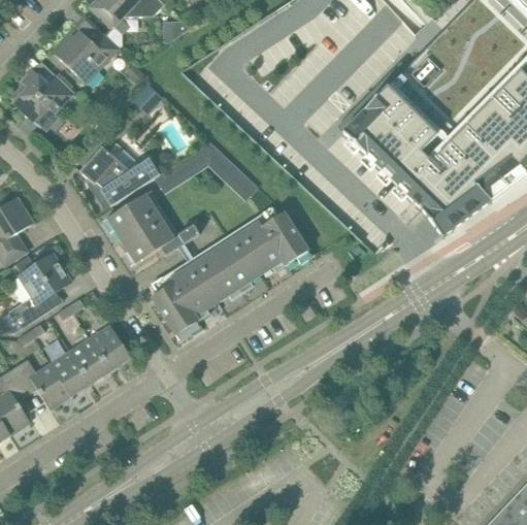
[(164,3),(160,0),(97,0),(95,2),(93,1),(89,6),(110,27),(122,15),(153,15),(164,3)]
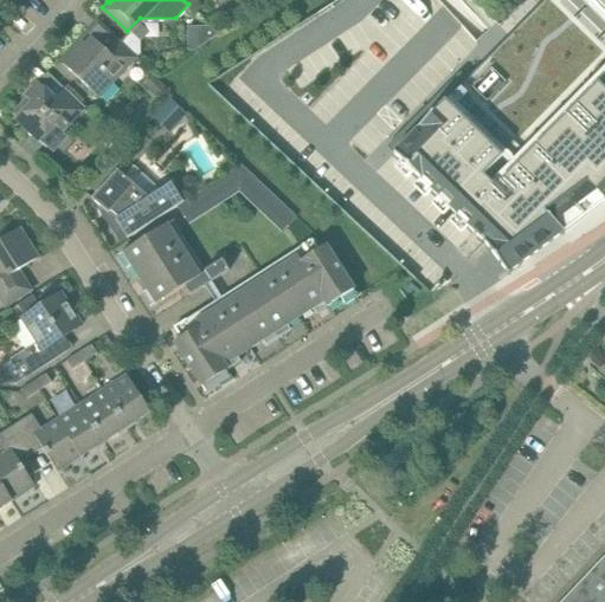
[(540,0),(507,36),(393,151),(482,239),(507,272),(604,199),(604,200),(604,0),(540,0)]
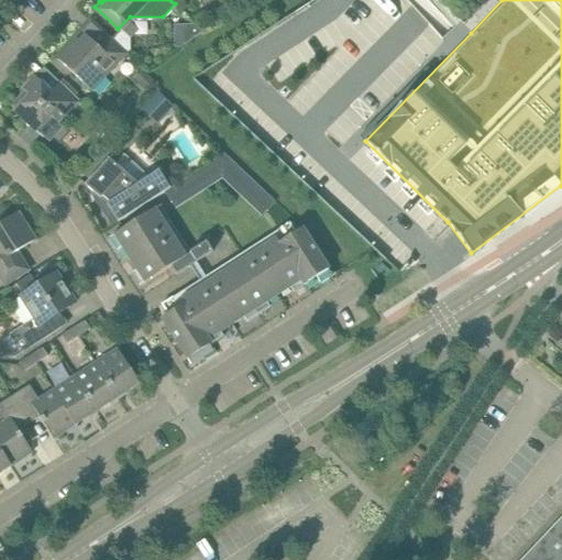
[(175,21),(175,36),(193,36),(193,22),(175,21)]
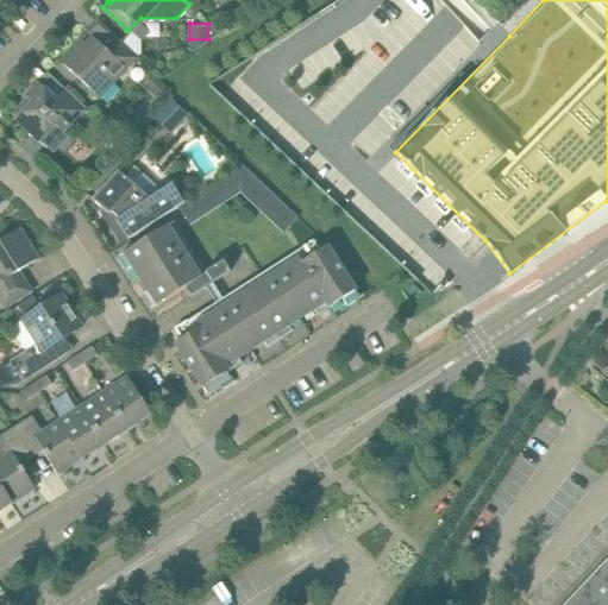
[(55,63),(60,68),(70,79),(75,74),(98,95),(136,55),(117,37),(105,49),(91,35),(85,42),(80,37),(55,63)]
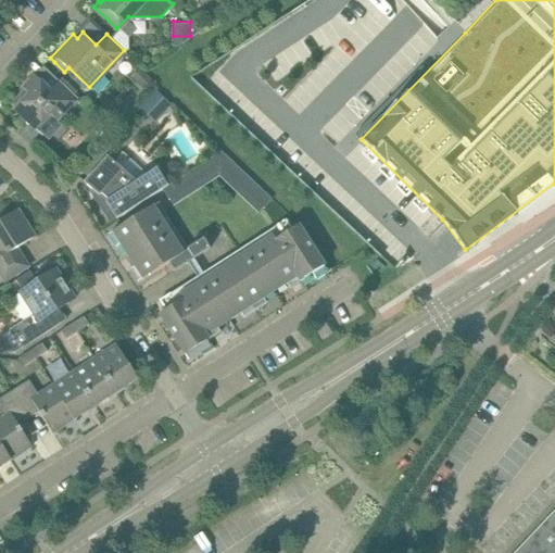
[(24,87),(10,101),(14,105),(13,107),(25,118),(35,128),(35,127),(50,112),(57,118),(77,96),(58,77),(49,87),(38,76),(34,73),(28,78),(22,85),(24,87)]
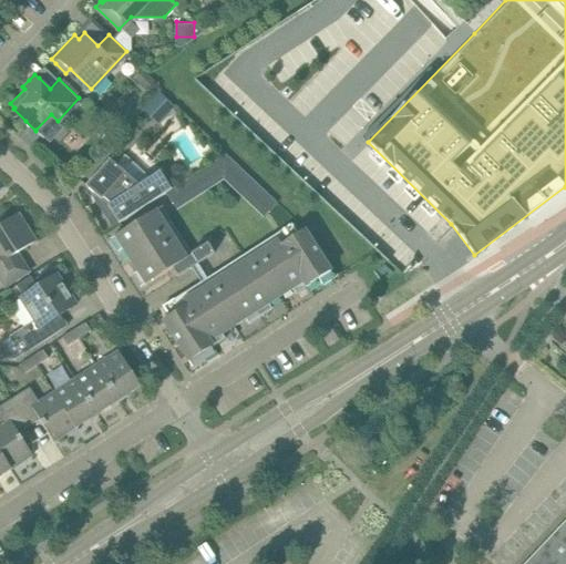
[(154,119),(172,104),(161,90),(143,103),(154,119)]
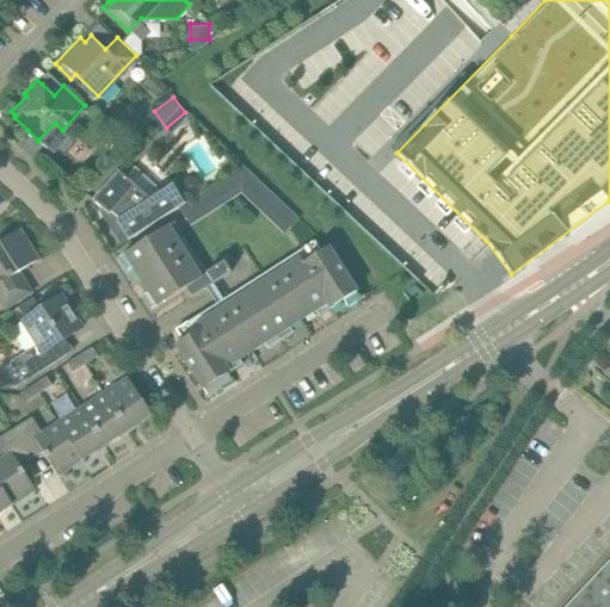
[(134,163),(124,174),(117,168),(91,197),(109,212),(110,210),(117,216),(115,218),(128,237),(147,224),(184,200),(172,181),(160,189),(134,163)]
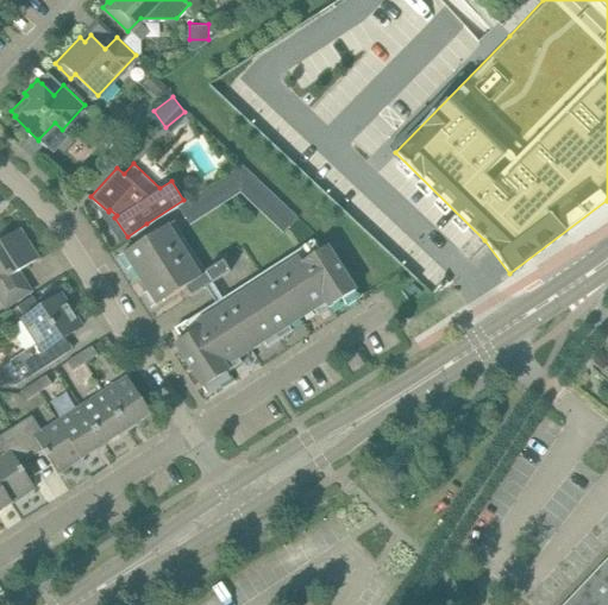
[(242,164),(177,206),(186,216),(239,182),(287,226),(296,216),(242,164)]
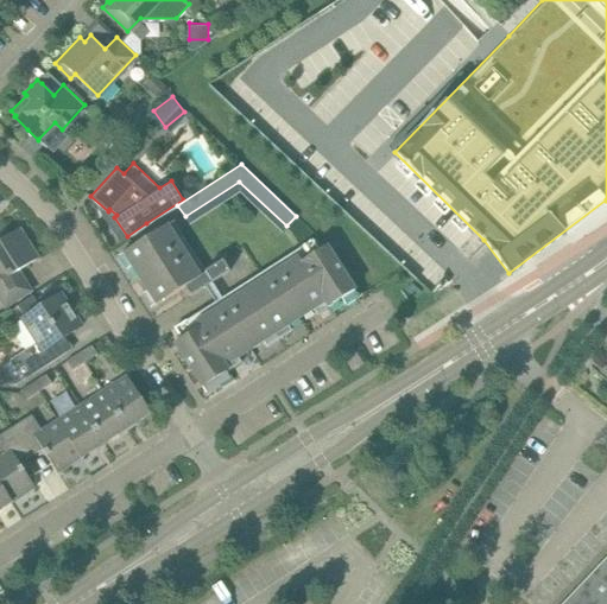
[(168,223),(174,220),(172,218),(122,250),(124,252),(127,249),(133,260),(130,262),(149,290),(151,288),(158,298),(155,300),(156,302),(184,284),(190,292),(189,292),(189,293),(229,268),(222,258),(198,272),(168,223)]
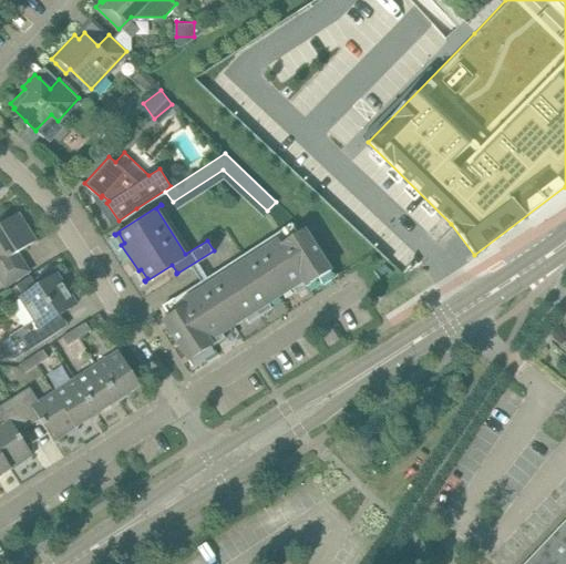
[(17,211),(0,221),(0,278),(4,285),(9,282),(28,269),(20,256),(18,257),(14,252),(34,238),(17,211)]
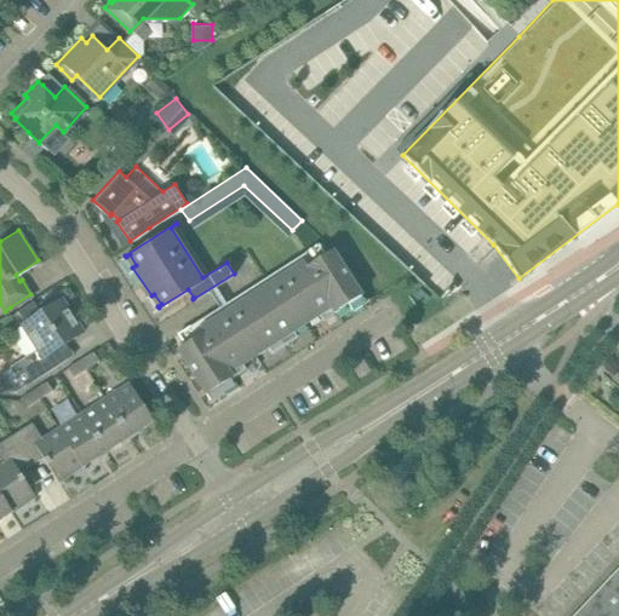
[(317,241),(305,249),(313,260),(307,264),(303,259),(199,326),(202,330),(196,335),(189,323),(177,332),(184,343),(177,347),(208,398),(208,399),(210,401),(224,391),(219,384),(233,375),(227,367),(238,360),(240,363),(269,345),(267,341),(290,327),(291,330),(320,312),(317,309),(328,301),(334,310),(347,303),(351,310),(366,300),(366,299),(365,299),(332,248),(325,253),(317,241)]
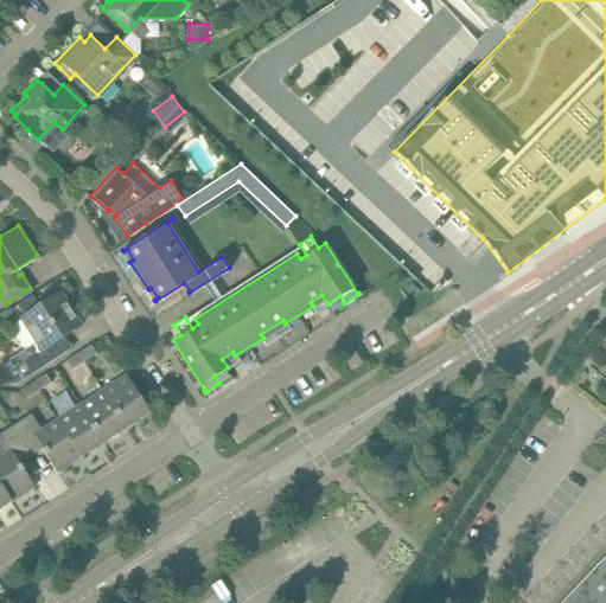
[(36,340),(7,357),(21,378),(46,363),(65,350),(58,338),(64,333),(81,322),(61,290),(57,293),(52,287),(37,296),(42,303),(40,303),(38,305),(27,312),(20,316),(36,340)]
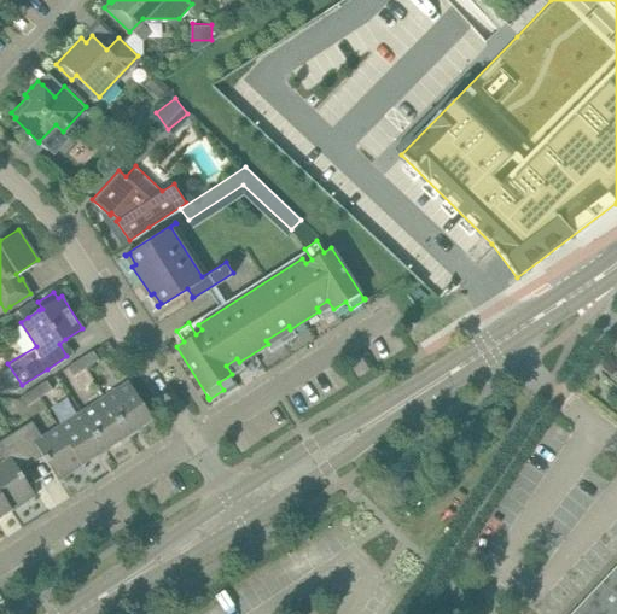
[(92,349),(79,356),(85,366),(98,357),(92,349)]
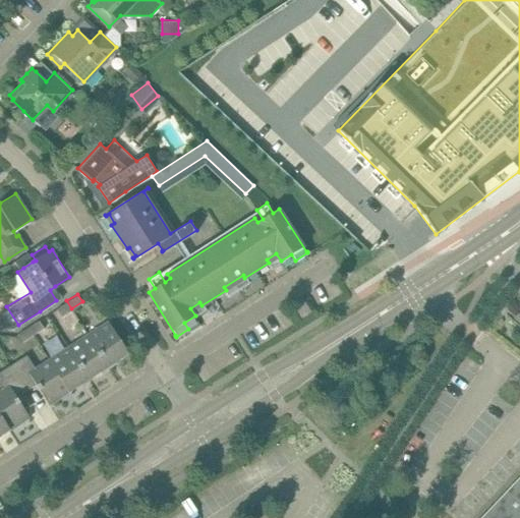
[(71,308),(66,300),(60,305),(56,307),(61,315),(71,308)]
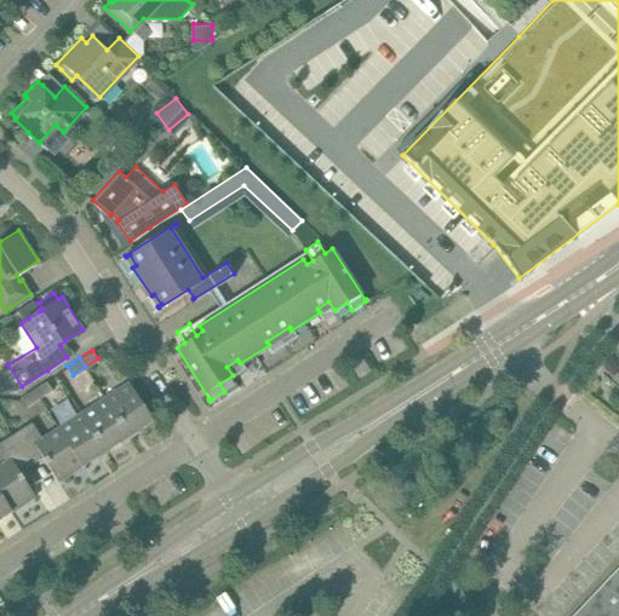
[(46,379),(33,387),(39,396),(51,389),(46,379)]
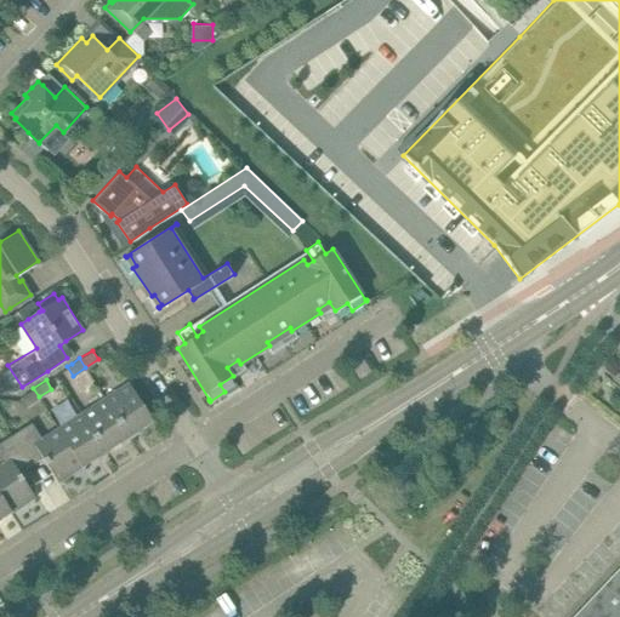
[(108,394),(104,396),(129,435),(153,420),(129,381),(108,394)]
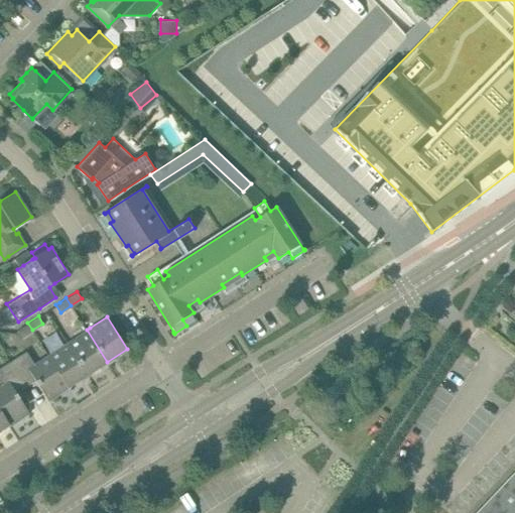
[(32,330),(27,323),(17,330),(21,337),(32,330)]
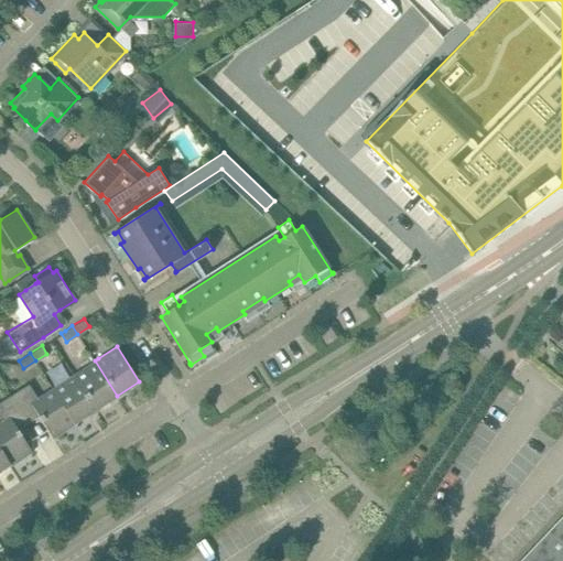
[(95,360),(74,374),(96,409),(117,396),(95,360)]
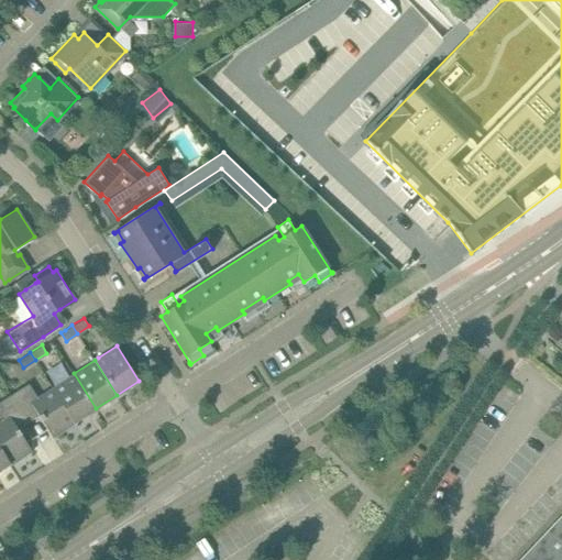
[(74,373),(52,386),(75,421),(96,408),(74,373)]
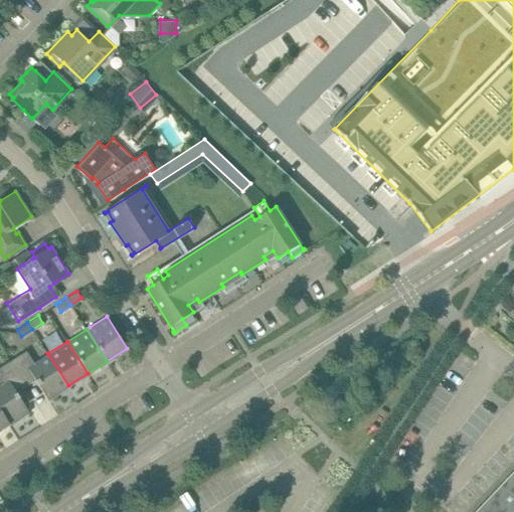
[(25,349),(9,359),(25,384),(35,378),(48,398),(68,385),(47,353),(34,362),(25,349)]
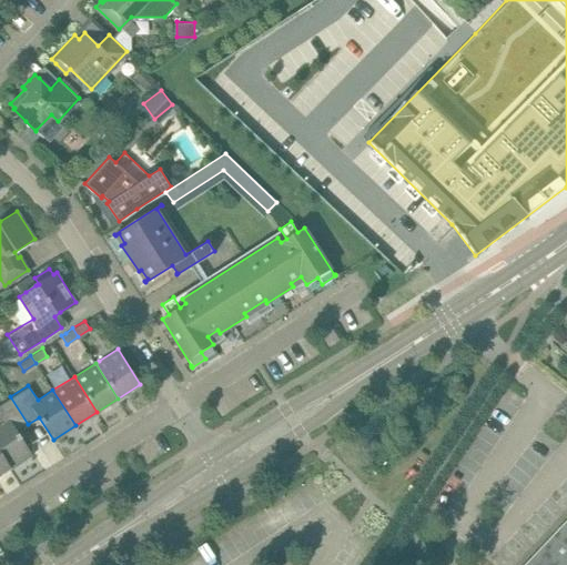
[(0,420),(2,423),(0,424),(0,451),(10,467),(31,453),(18,431),(28,424),(10,396),(0,402),(0,420)]
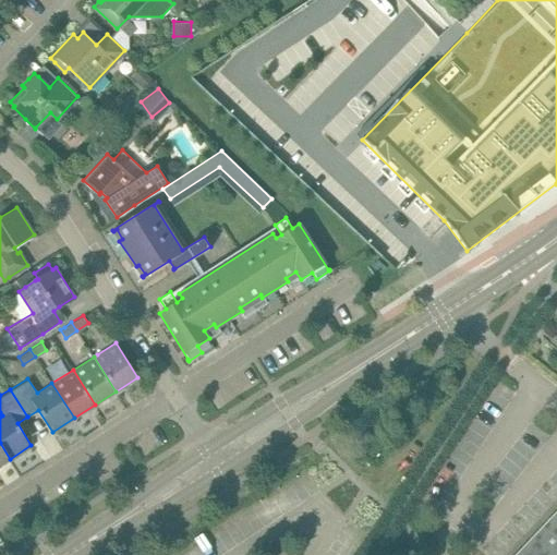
[(0,465),(10,459),(0,443),(0,465)]
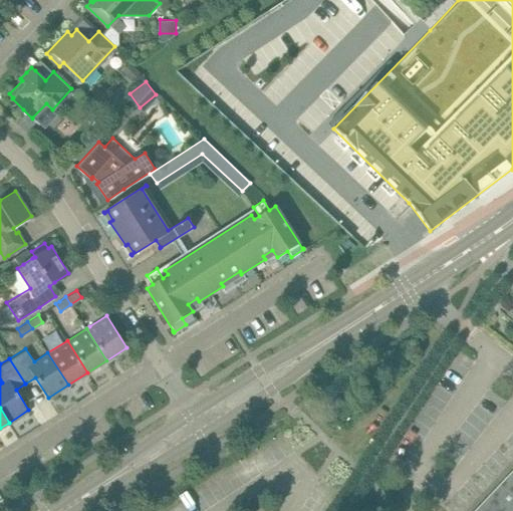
[(512,510),(512,468),(472,510),(512,510)]
